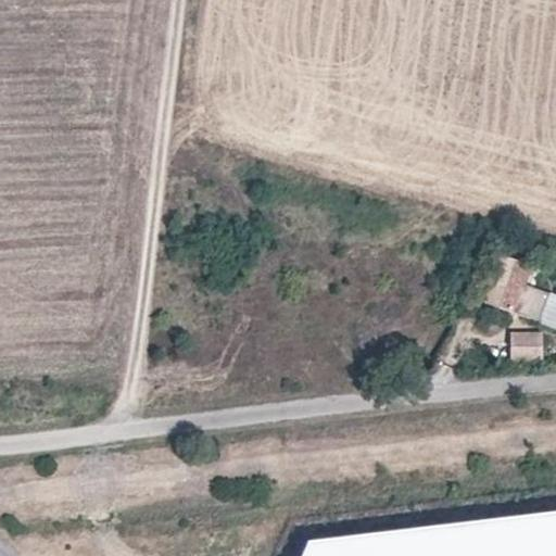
[(514,245),(502,242),(494,265),(497,266),(485,300),(503,307),(515,311),(525,286),(532,267),(509,258),(514,245)]
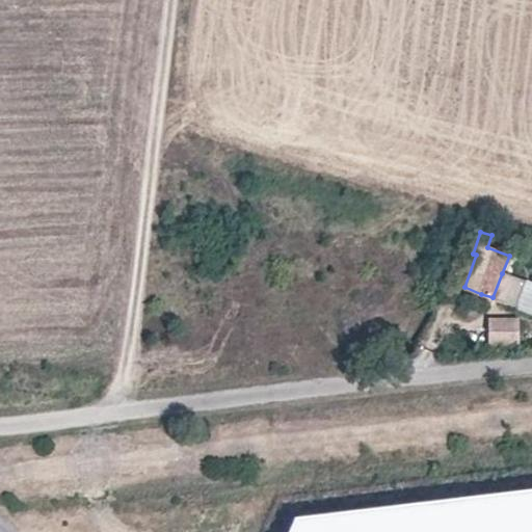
[(502,273),(493,297),(516,307),(526,283),(502,273)]
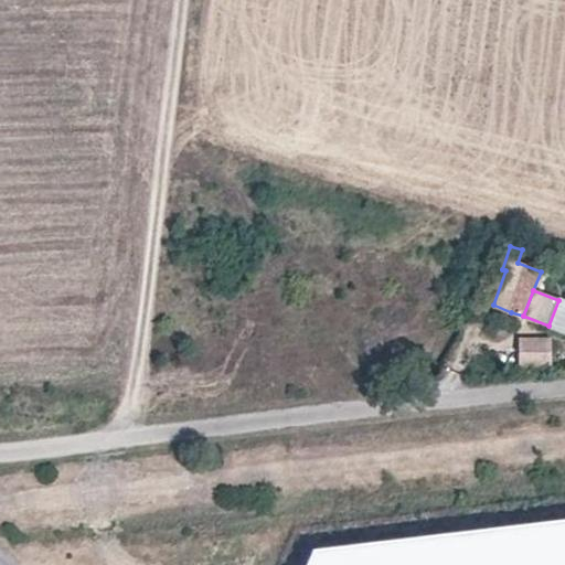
[(564,301),(558,300),(548,326),(564,331),(564,301)]
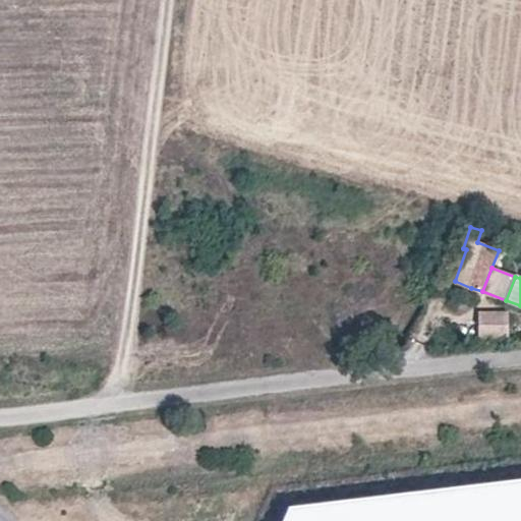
[(506,314),(478,314),(477,339),(506,339),(506,314)]
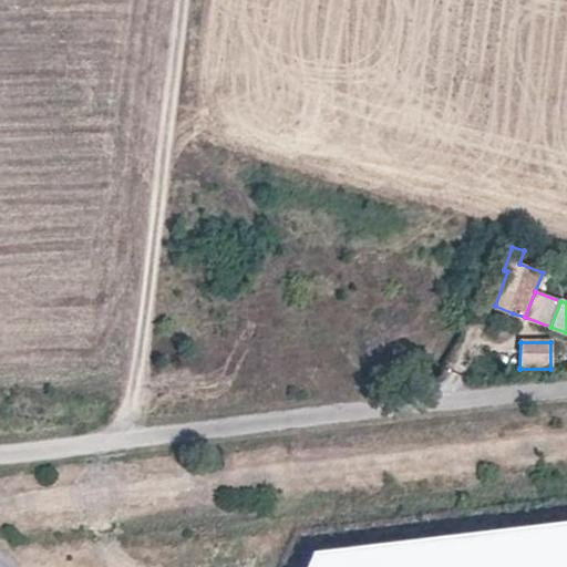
[(566,566),(566,552),(421,566),(566,566)]
